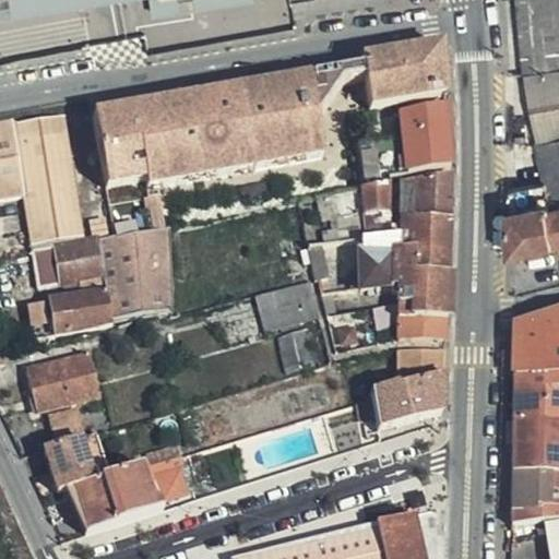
[(0,0),(0,12),(99,0),(0,0)]
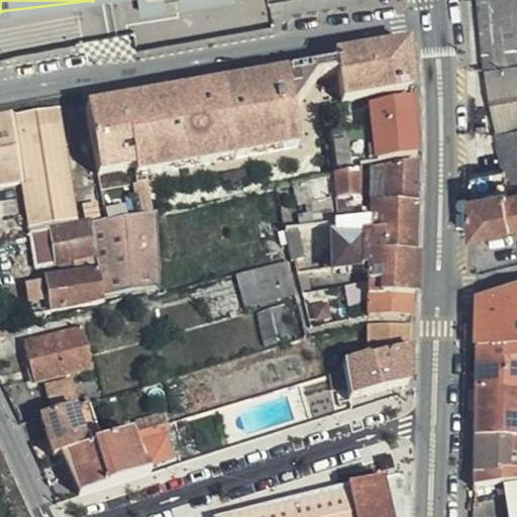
[(483,53),(516,49),(516,0),(472,0),(476,54),(483,53)]
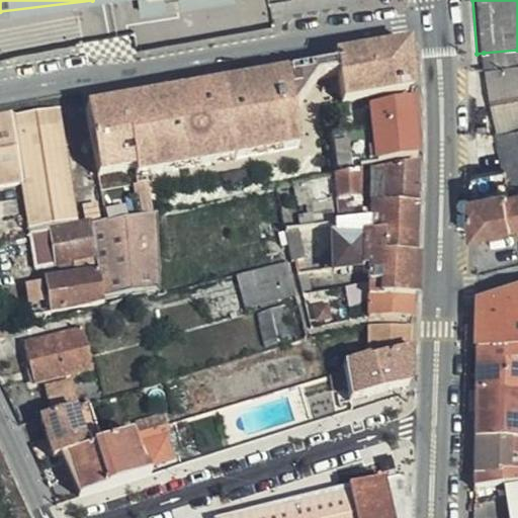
[(333,51),(324,54),(325,77),(340,74),(344,100),(413,88),(409,37),(333,46),(333,51)]
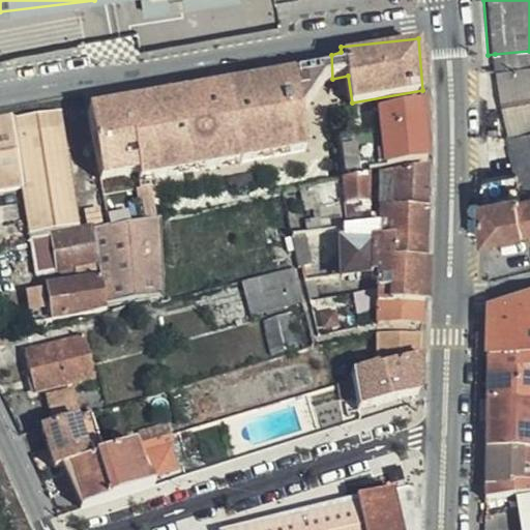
[(516,179),(529,177),(529,51),(495,54),(502,97),(512,157),(516,179)]
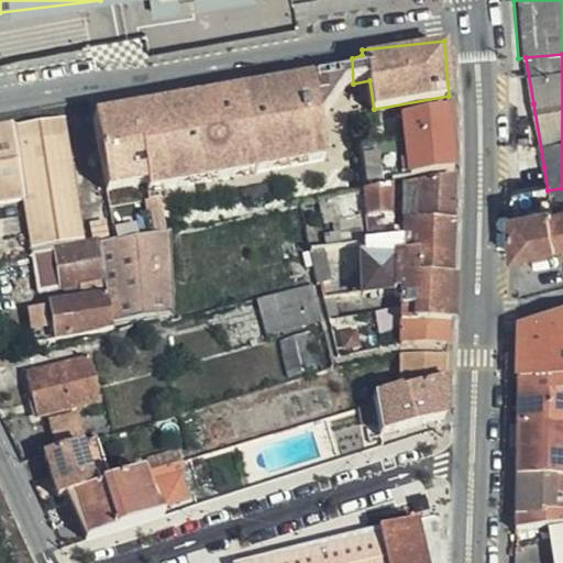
[(352,58),(162,101),(166,164),(167,188),(329,156),(321,119),(348,85),(353,84),(352,58)]
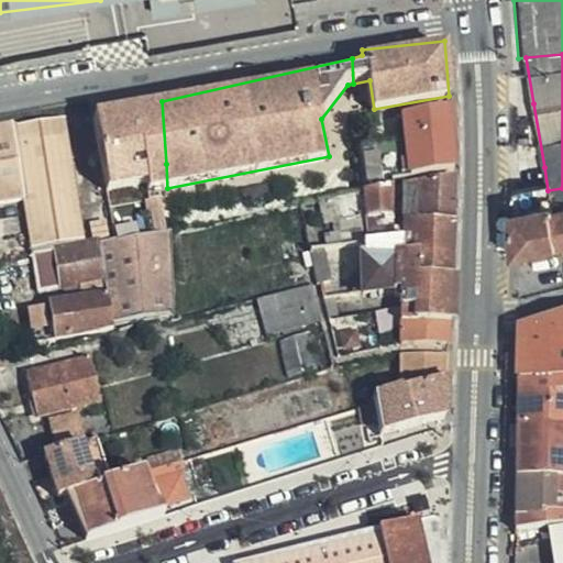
[(162,101),(91,118),(108,191),(143,185),(147,199),(150,210),(153,209),(154,212),(164,210),(159,189),(167,188),(166,164),(162,101)]
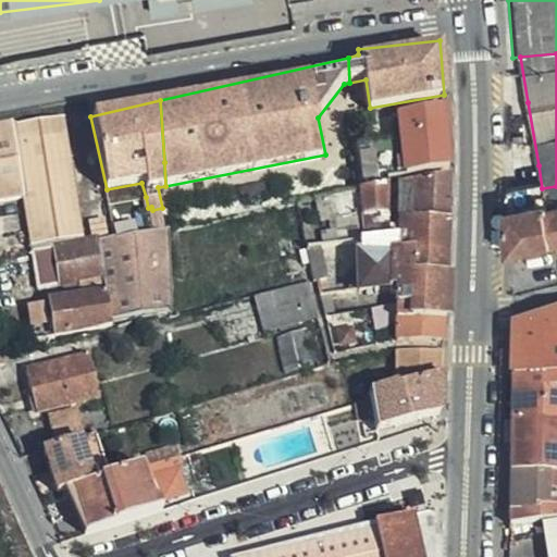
[(363,187),(388,183),(388,175),(401,174),(449,165),(445,107),(399,115),(401,132),(356,138),(363,187)]
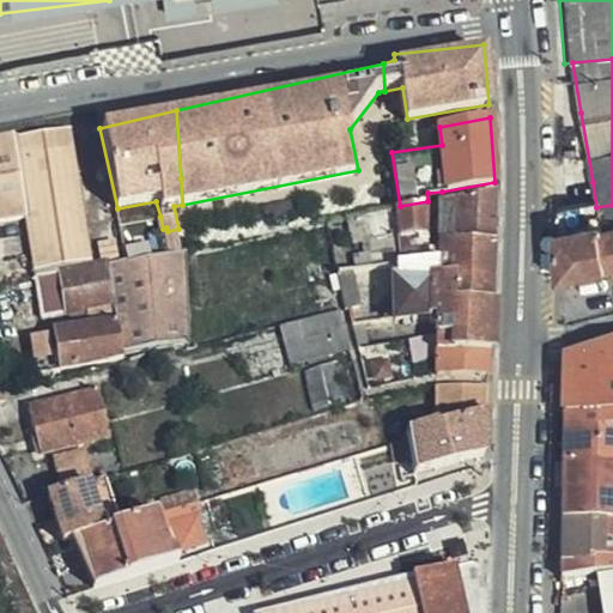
[(0,214),(25,211),(38,274),(92,265),(65,125),(0,137),(0,214)]
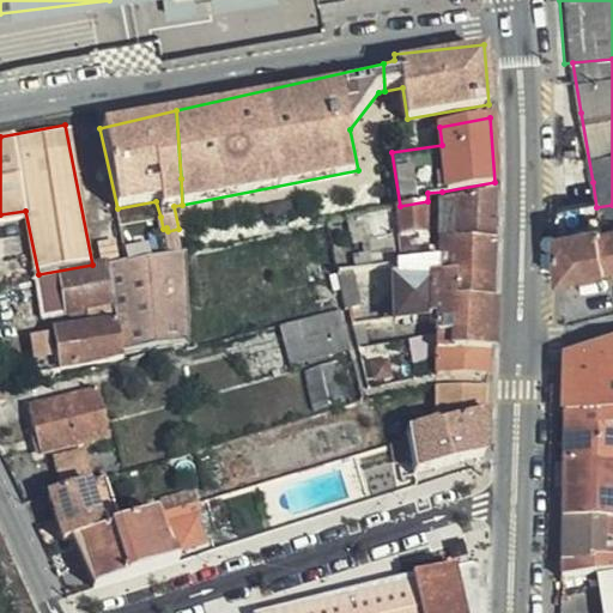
[(554,225),(595,218),(594,208),(596,207),(593,182),(551,188),(554,225)]
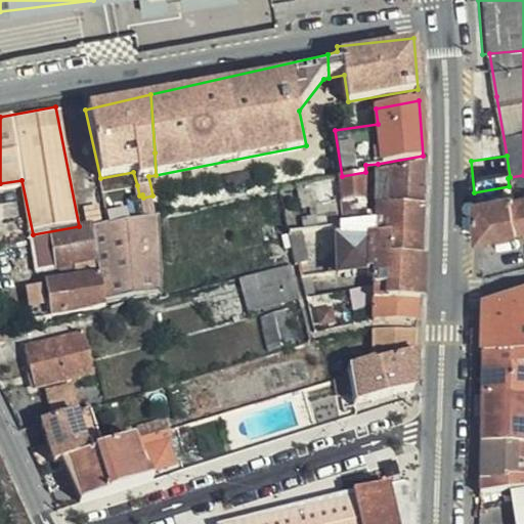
[(369,207),(422,206),(424,164),(377,171),(369,207)]
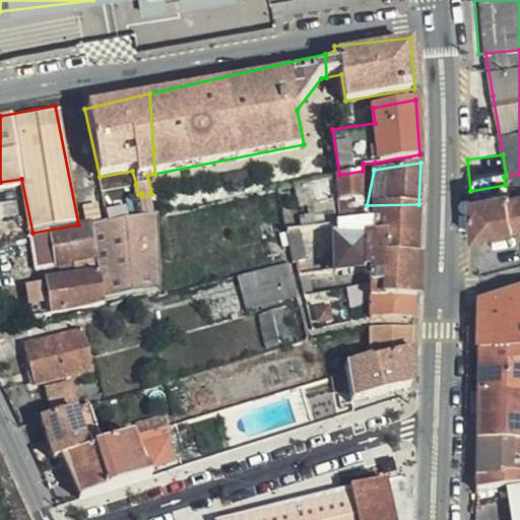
[(132,171),(100,177),(103,192),(136,184),(132,171)]
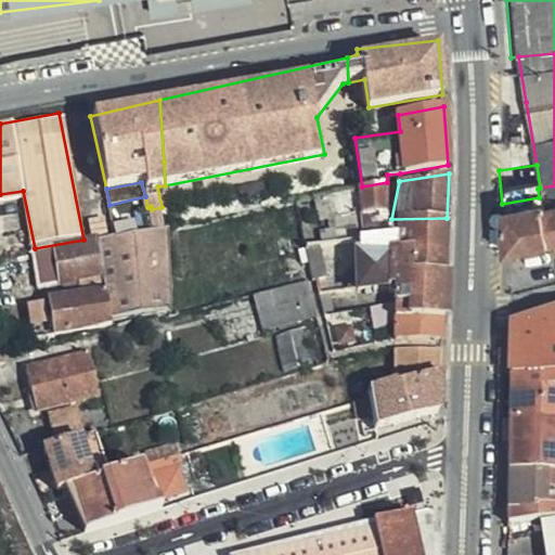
[(366,234),(370,247),(418,249),(421,271),(443,271),(447,218),(391,219),(390,224),(383,223),(387,182),(362,186),(332,193),(339,226),(363,222),(366,234)]
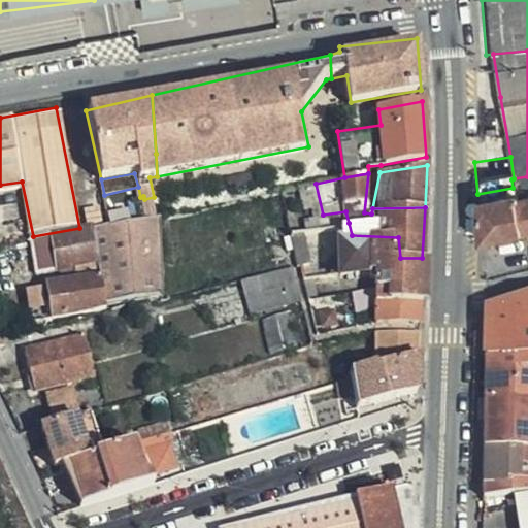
[(513,188),(518,216),(526,215),(527,227),(527,226),(527,176),(514,178),(512,179),(513,188)]
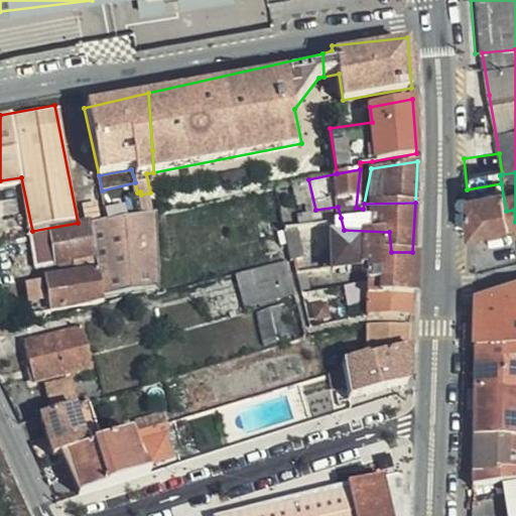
[(470,217),(506,211),(501,183),(467,189),(470,217)]
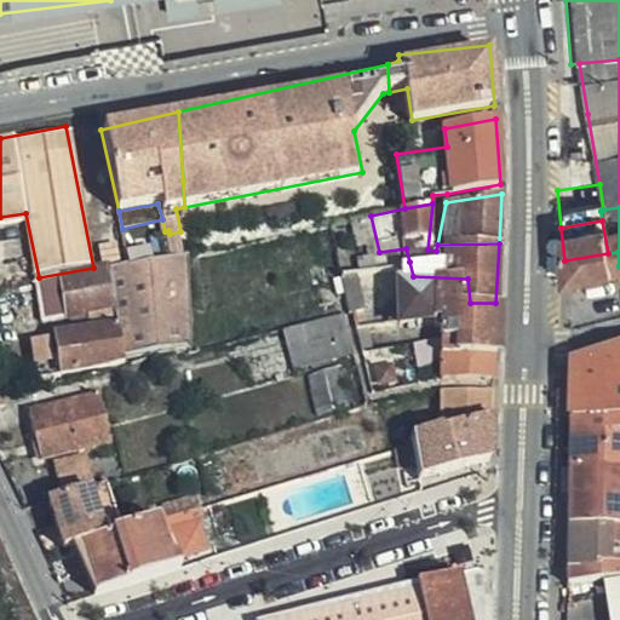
[(174,254),(185,253),(181,231),(170,234),(174,254)]
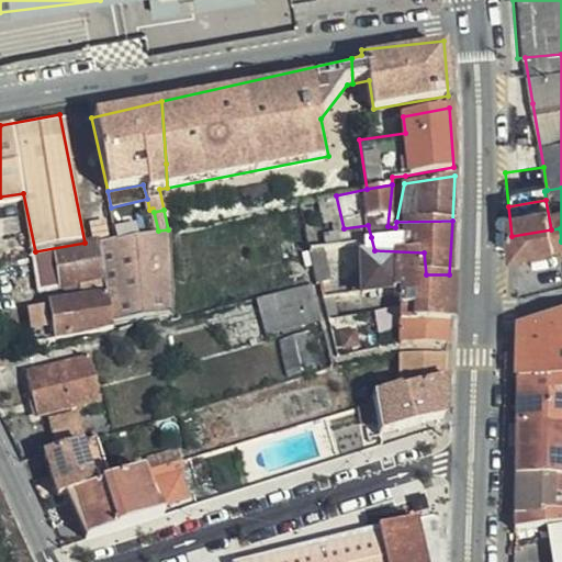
[(93,242),(99,240),(109,239),(104,217),(90,221),(93,242)]
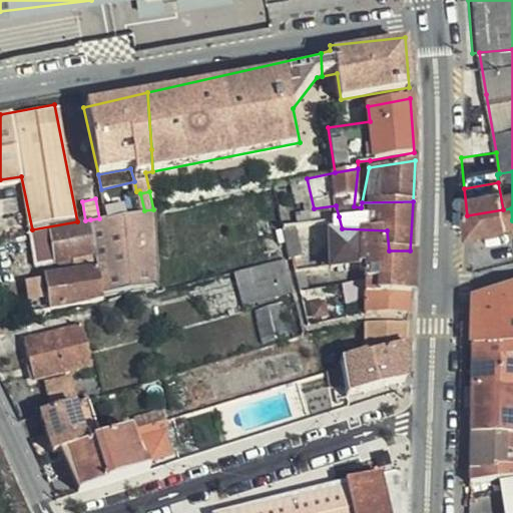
[(102,295),(155,290),(161,288),(155,210),(153,209),(144,210),(107,216),(99,218),(90,219),(102,295)]
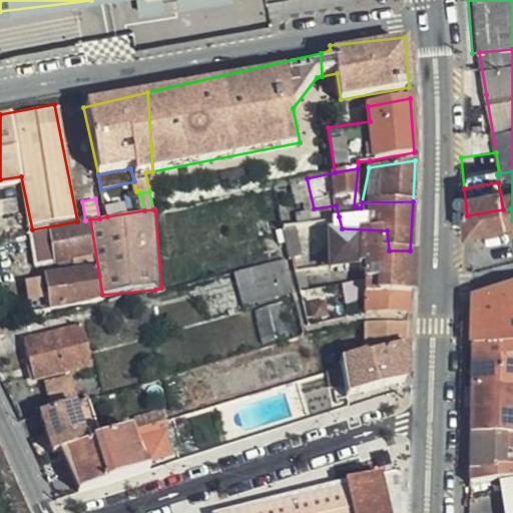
[(288,225),(335,228),(342,228),(339,216),(289,214),(288,225)]
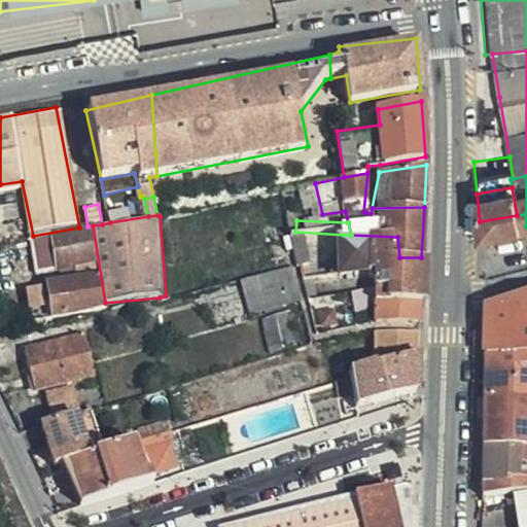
[(54,314),(106,307),(105,303),(93,225),(88,226),(79,227),(33,236),(39,270),(77,264),(79,280),(49,284),(51,297),(54,314)]
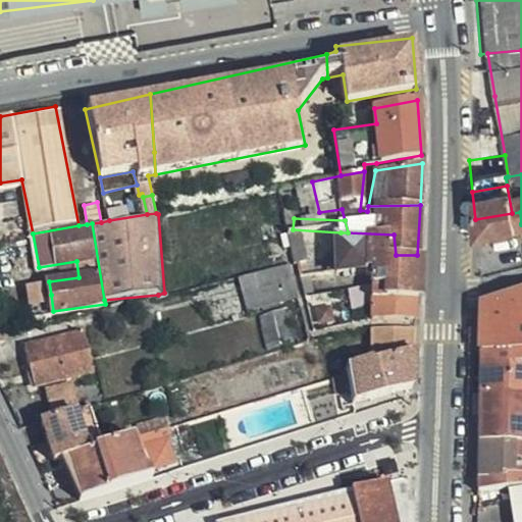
[(370,269),(370,317),(374,318),(415,318),(417,255),(396,255),(394,235),(348,232),(341,232),(341,271),(370,269)]
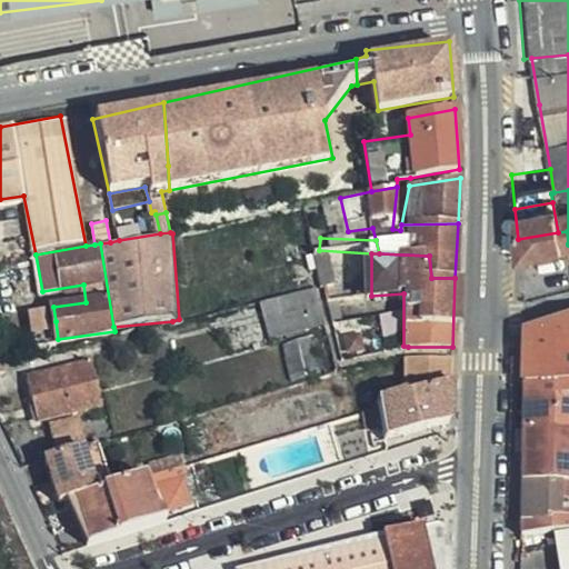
[(266,321),(308,310),(323,307),(318,287),(260,302),(263,317),(266,321)]
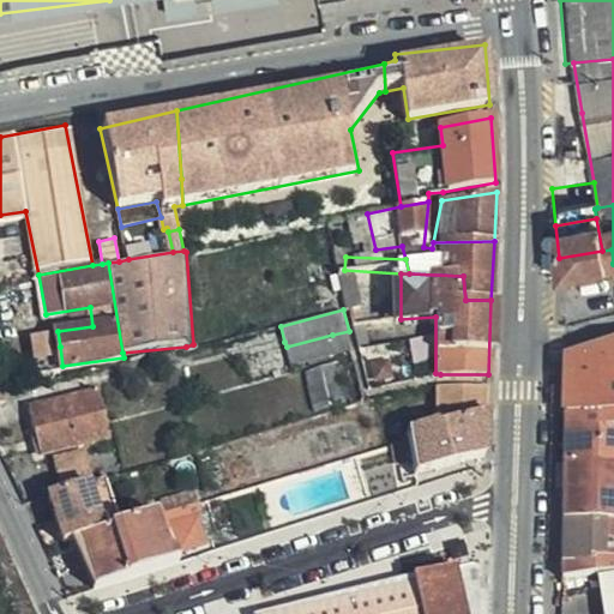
[(281,326),(242,335),(246,351),(284,342),(281,326)]
